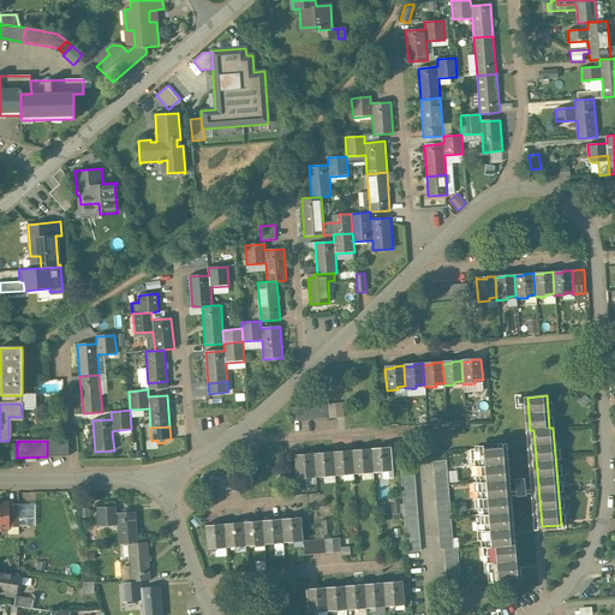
[(381,448),(381,451),(371,452),(372,470),(374,473),(383,472),(383,469),(393,469),(390,448),(381,448)]
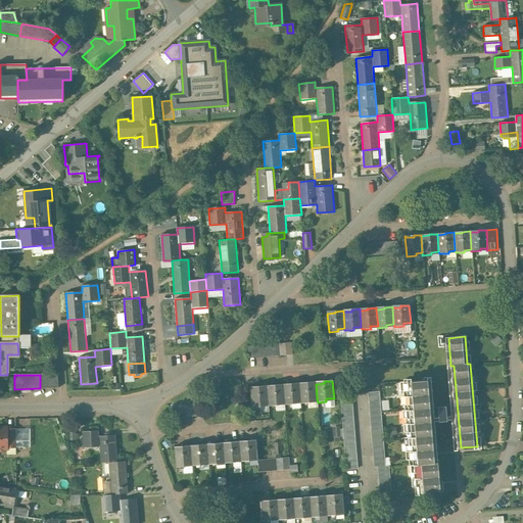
[(420,381),(403,382),(411,465),(414,465),(417,492),(432,491),(430,463),(427,463),(420,381)]
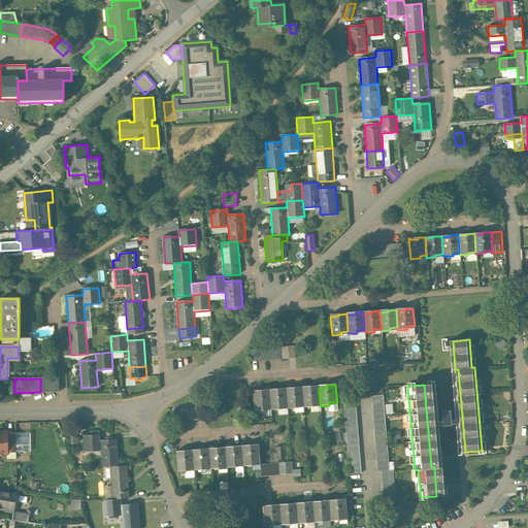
[(310,387),(310,389),(302,389),(303,404),(304,407),(312,406),(312,404),(320,403),(319,388),(319,386),(310,387)]
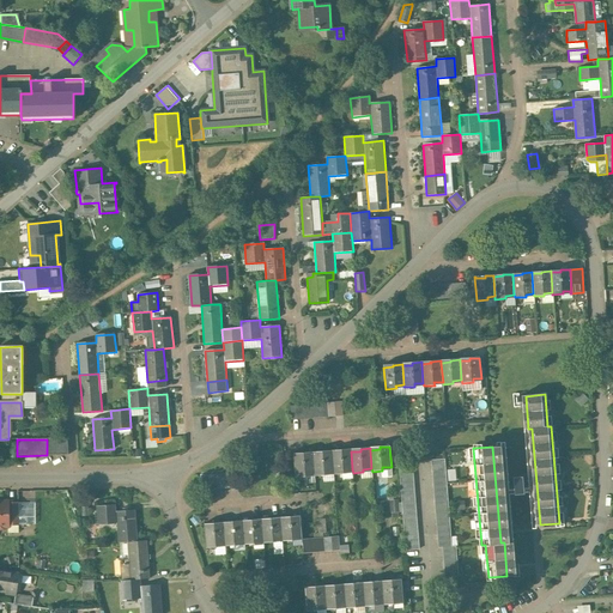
[(341,453),(332,454),(333,472),(334,475),(344,474),(344,471),(352,469),(351,451),(351,449),(340,450),(341,453)]
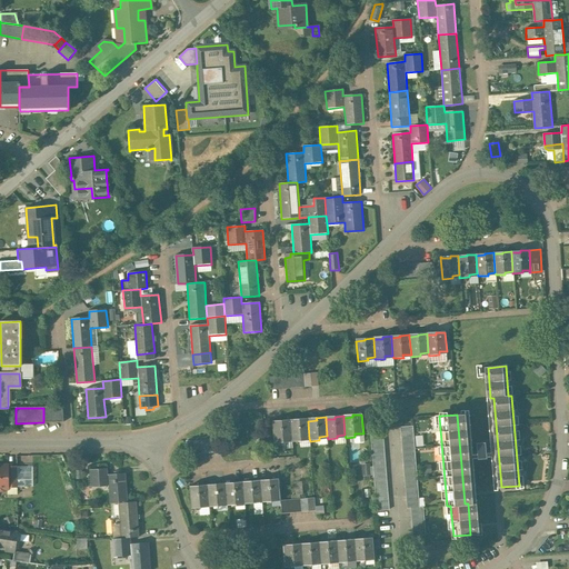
[(299,419),(299,421),(290,422),(292,439),(292,442),(301,441),(301,438),(309,438),(308,421),(308,419),(299,419)]
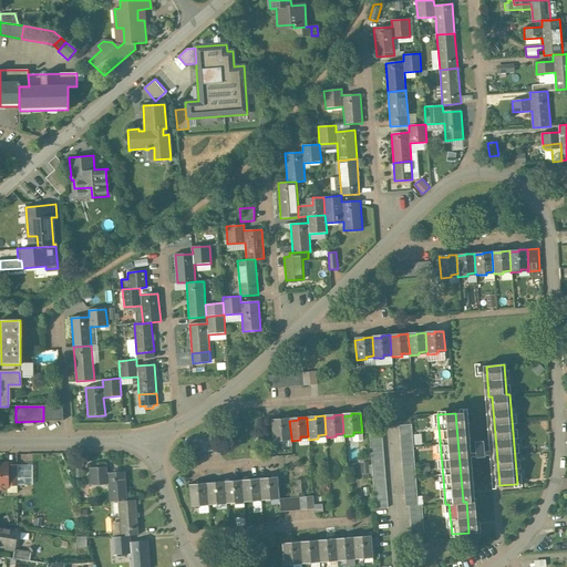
[(280,421),(271,422),(274,442),(282,441),(282,439),(291,437),(289,421),(289,419),(280,420),(280,421)]
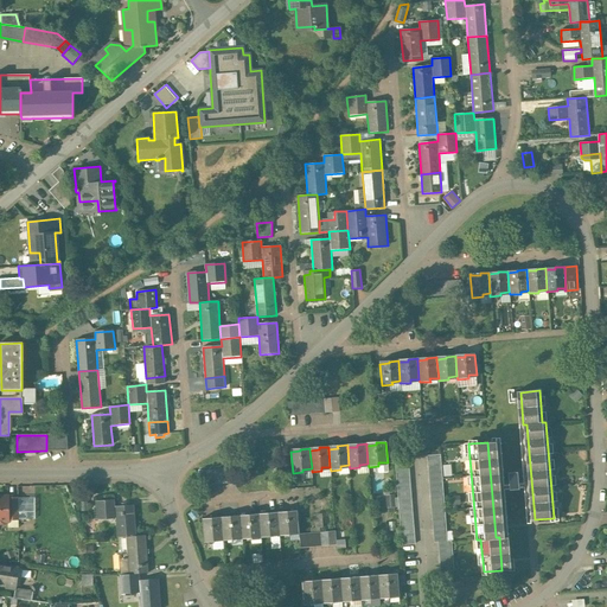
[(440,454),(427,455),(434,542),(439,542),(441,575),(454,574),(452,541),(447,541),(440,454)]
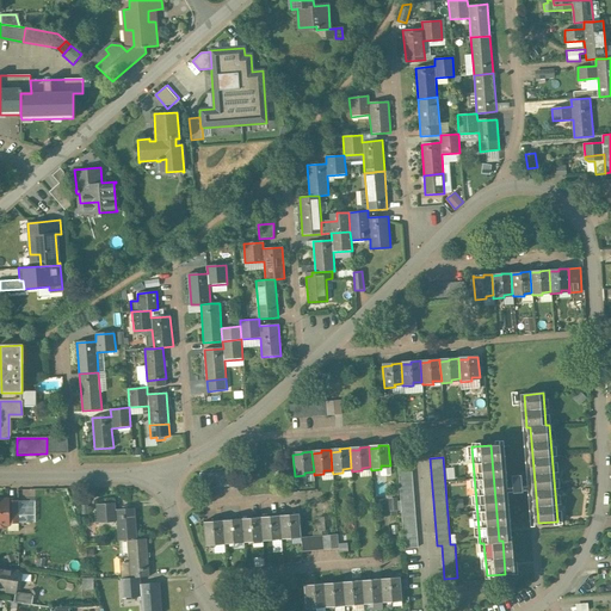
[(411,460),(397,461),(405,548),(418,547),(411,460)]
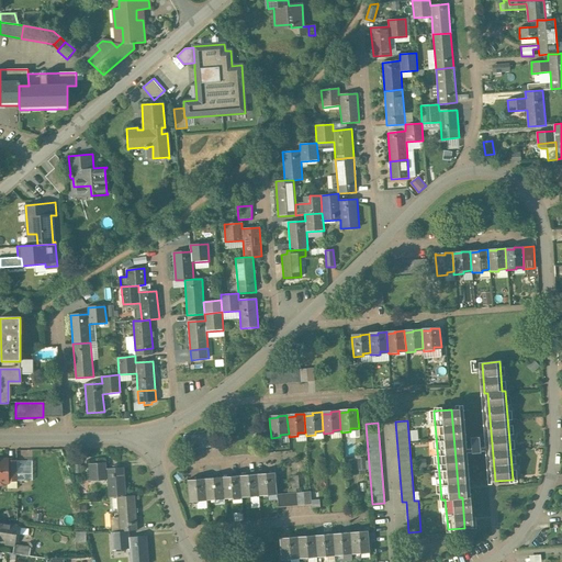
[(472,447),(467,447),(467,452),(482,451),(482,436),(472,437),(472,447)]
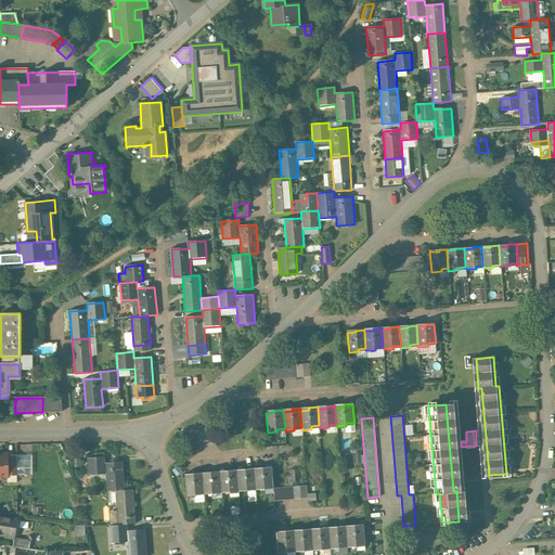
[(16,455),(7,455),(8,475),(16,475),(16,455)]
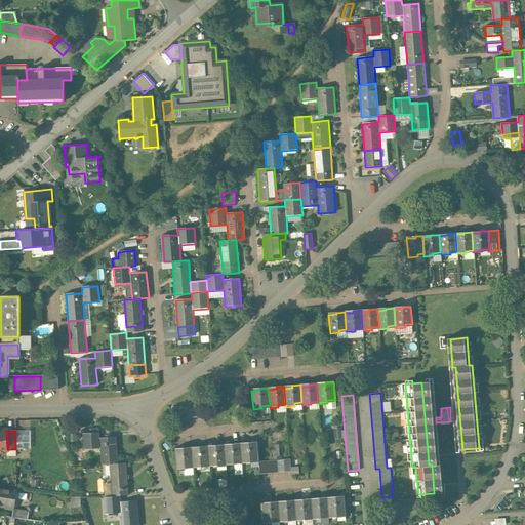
[(98,432),(82,434),(83,450),(99,448),(101,465),(110,465),(118,463),(116,437),(99,438),(98,432)]
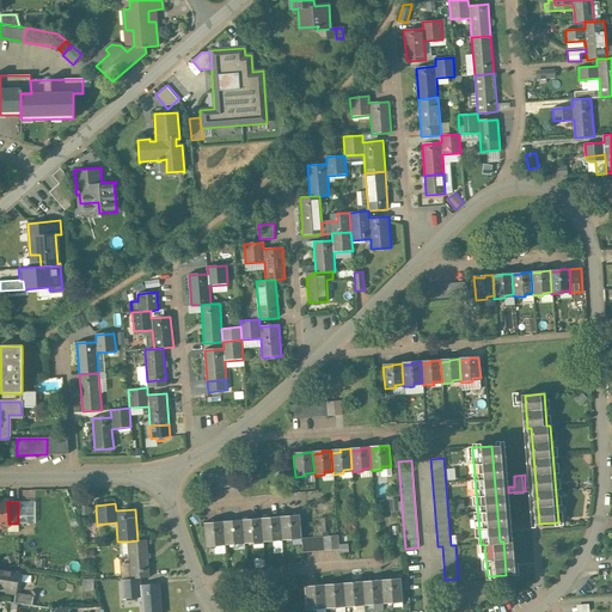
[(299,515),(280,516),(282,540),(301,538),(299,515)]
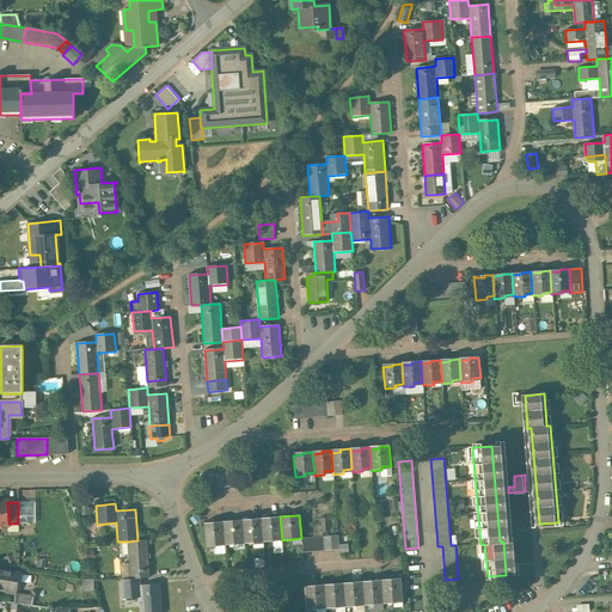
[(280,516),(261,519),(263,542),(282,540),(280,516)]
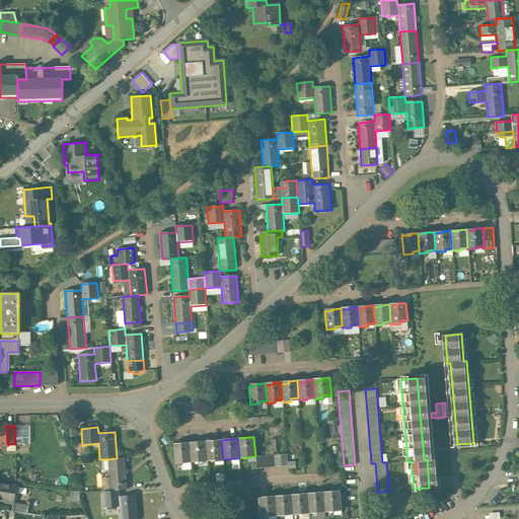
[(277,438),(270,439),(271,454),(278,453),(277,438)]
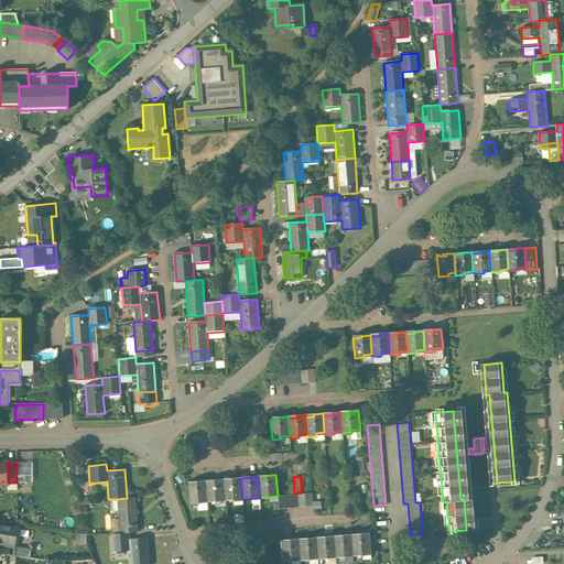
[(240,478),(223,479),(225,500),(242,499),(240,478)]
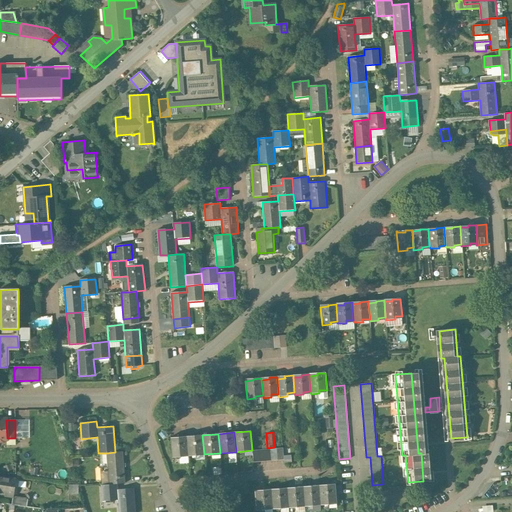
[(202,435),(187,436),(188,456),(204,454),(202,435)]
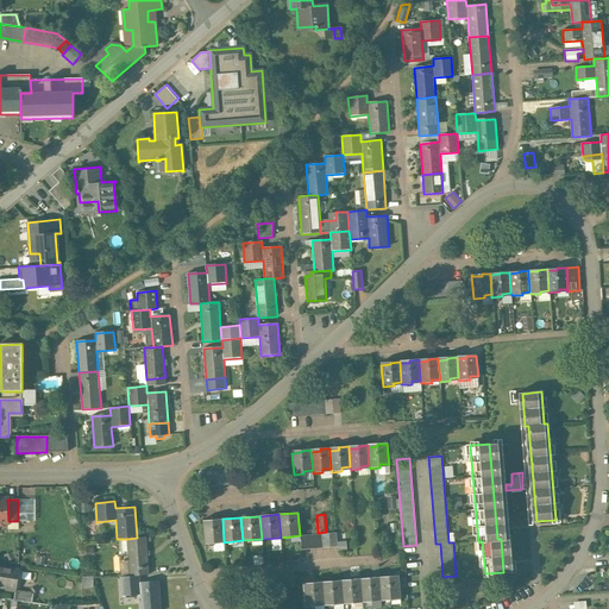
[(223,519),(203,521),(205,544),(224,542),(223,519)]
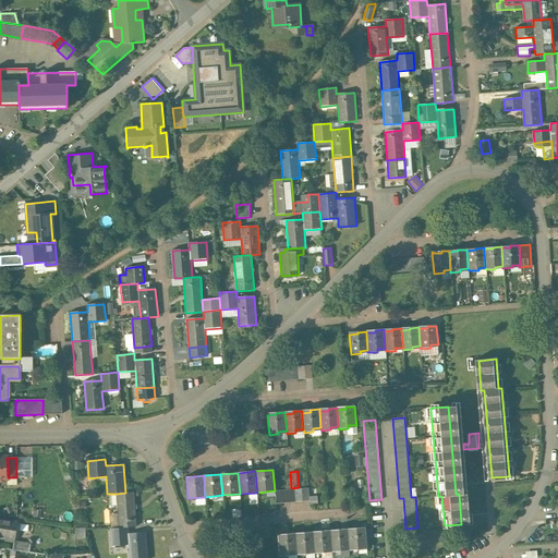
[(125,493),(117,494),(118,509),(119,525),(119,528),(128,528),(136,526),(133,492),(125,493)]
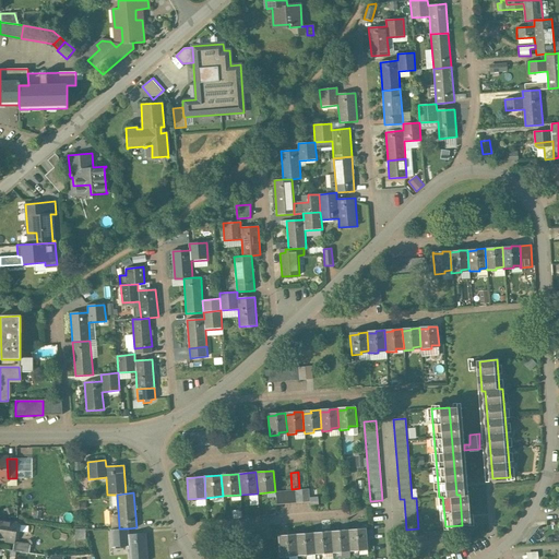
[(0,520),(0,536),(15,539),(16,533),(19,533),(20,524),(6,522),(0,520)]
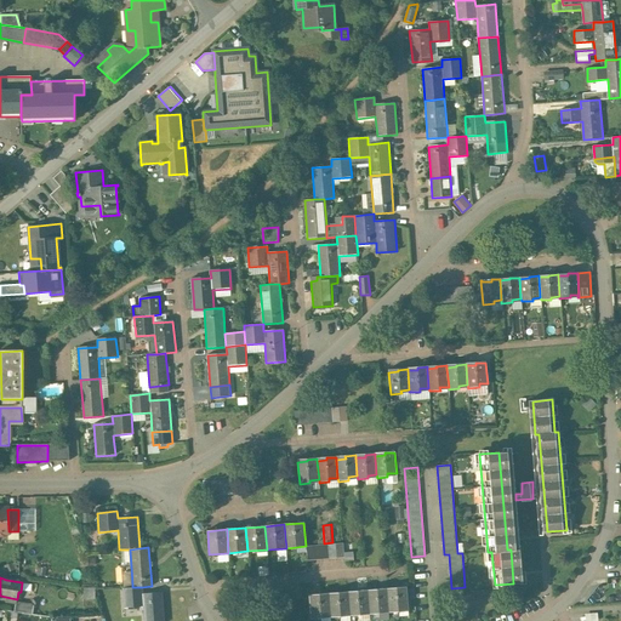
[(132,587),(123,588),(124,608),(143,607),(143,620),(163,620),(161,593),(142,594),(142,587),(132,587)]
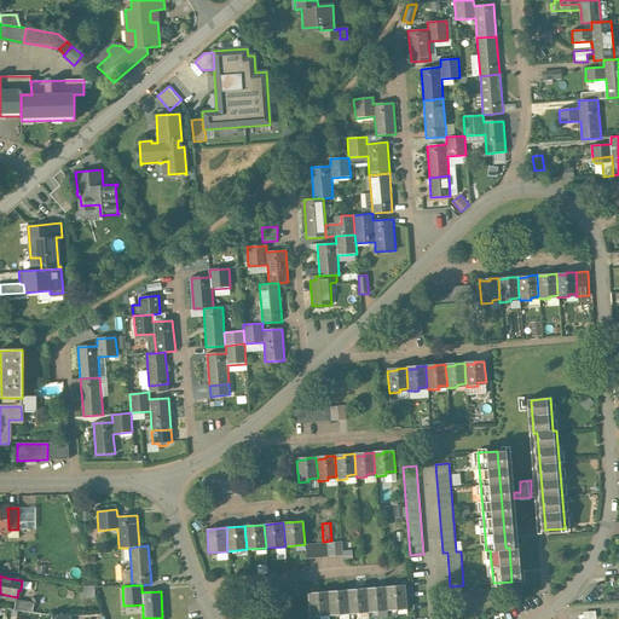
[(405,585),(386,586),(387,609),(408,608),(405,585)]
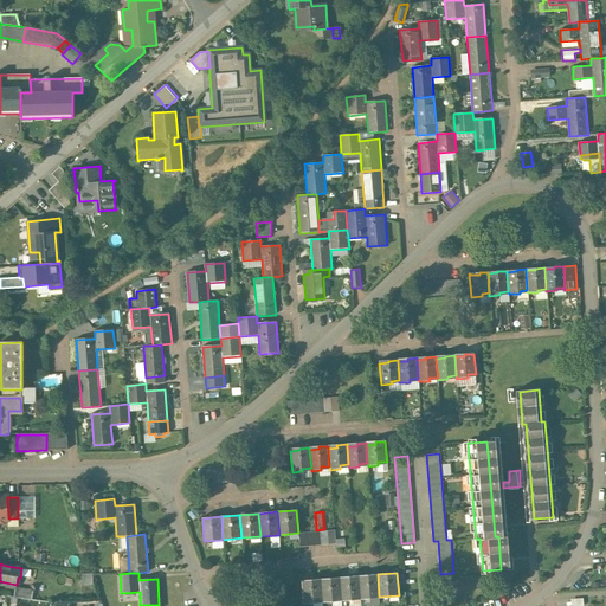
[(378,574),(359,575),(360,599),(379,597),(378,574)]
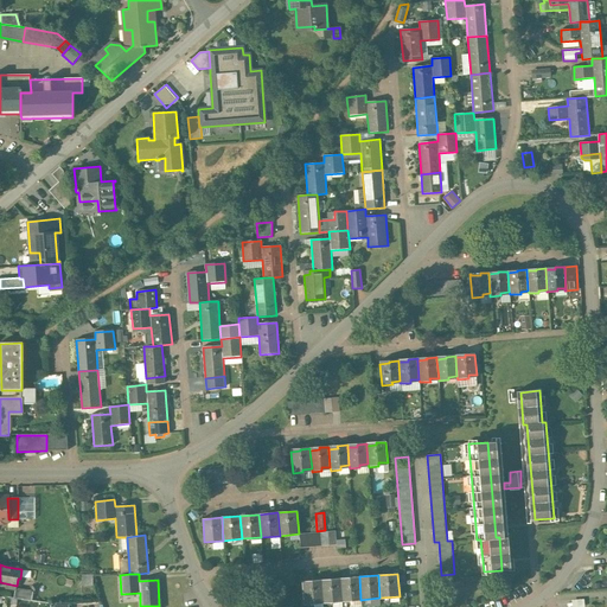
[(93,576),(82,576),(82,586),(93,586),(93,576)]
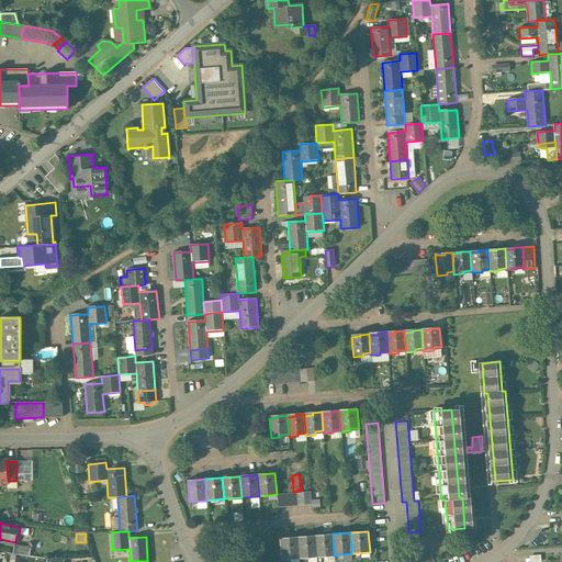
[(333,534),(315,536),(316,557),(334,555),(333,534)]
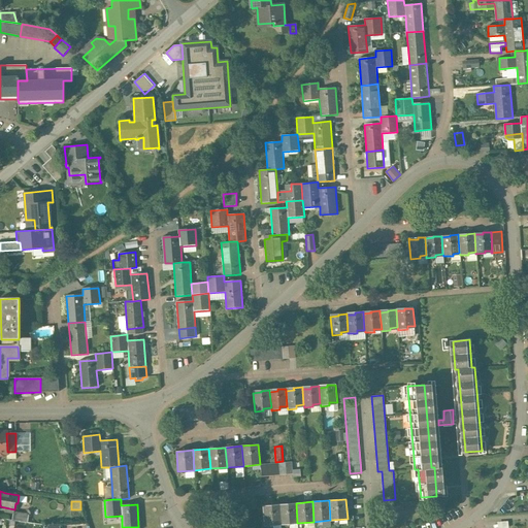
[(296,503),(279,504),(282,524),(297,523),(296,503)]
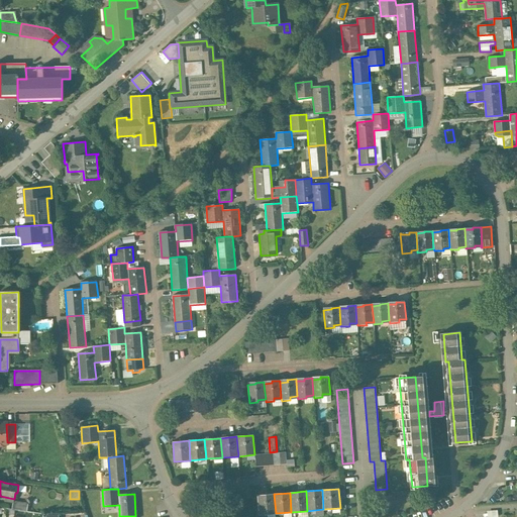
[(274,494),(257,495),(260,515),(276,513),(274,494)]
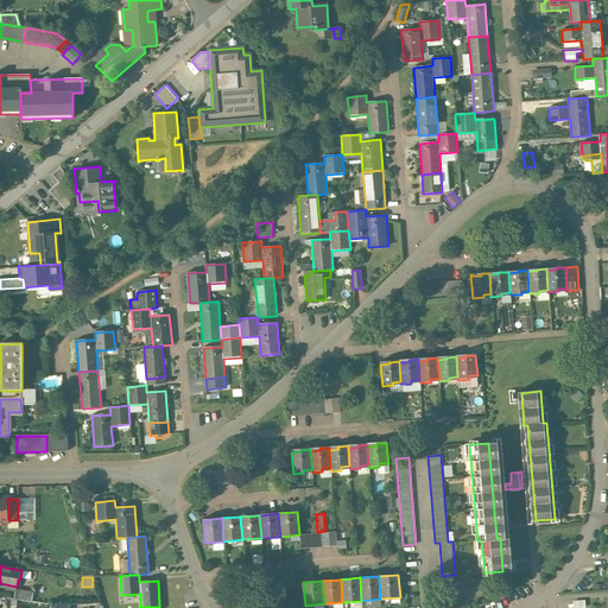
[(17,589),(17,600),(33,600),(35,589),(17,589)]
